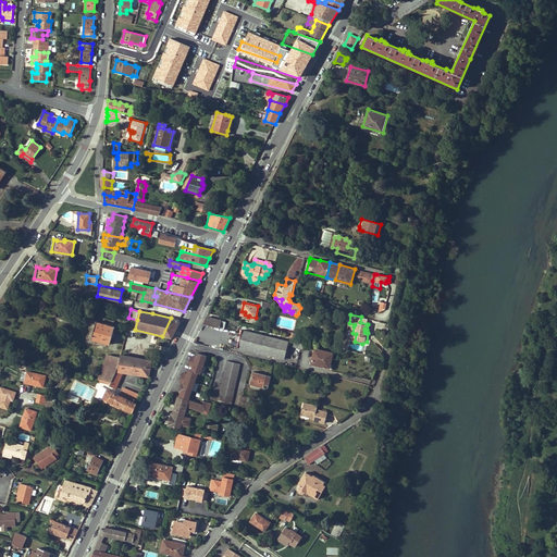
[(212,325),(212,326),(224,329),(225,322),(206,317),(202,324),(212,325)]
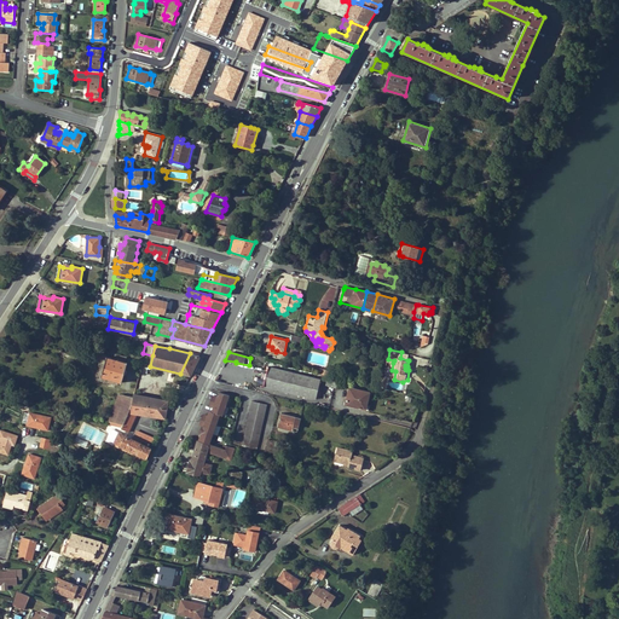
[(190,375),(200,356),(190,353),(180,374),(190,375)]
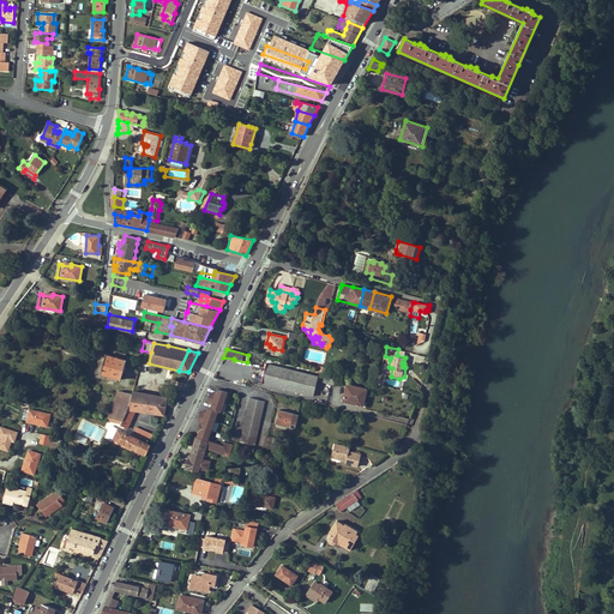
[(100,374),(120,379),(126,360),(106,354),(100,374)]
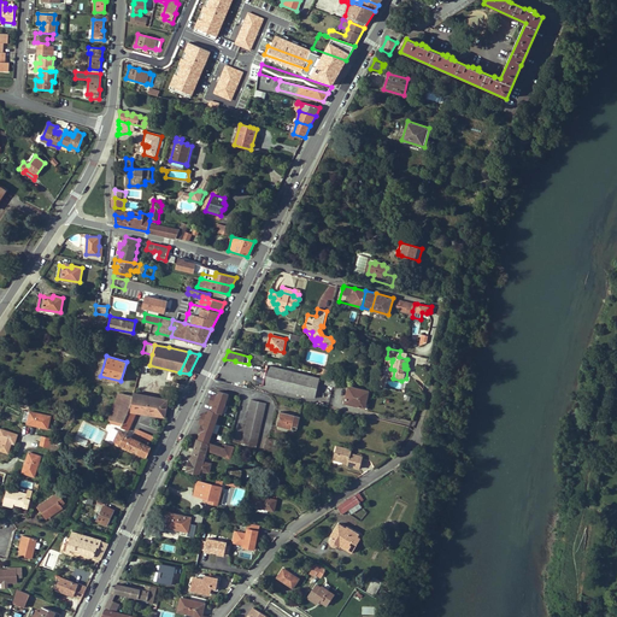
[(268,365),(263,385),(316,398),(321,378),(268,365)]
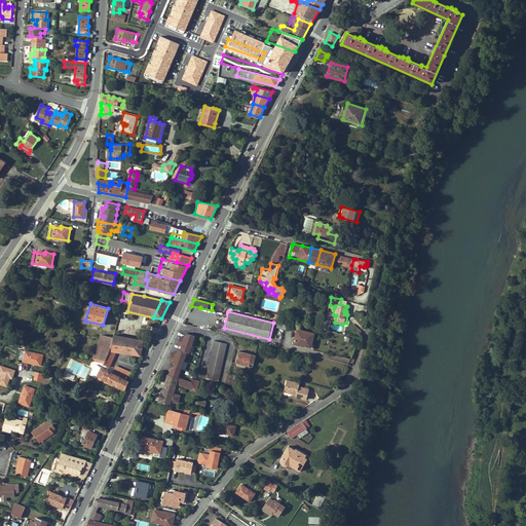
[(278,320),(277,328),(285,329),(286,322),(278,320)]
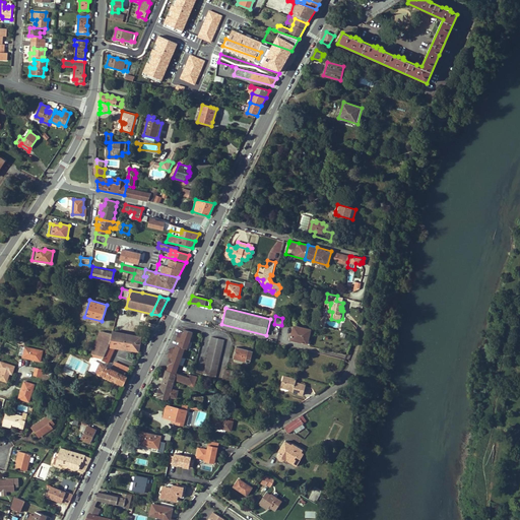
[(295,326),(290,339),(308,343),(308,339),(311,329),(295,326)]
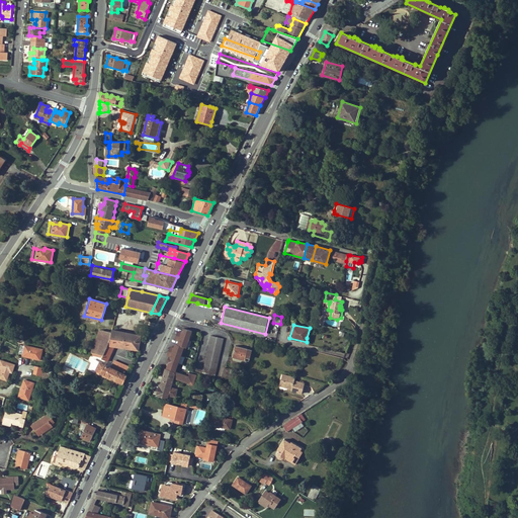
[(171,356),(171,358),(169,362),(167,368),(176,371),(184,347),(186,348),(192,331),(183,328),(182,333),(181,336),(179,341),(178,345),(175,344),(174,348),(173,352),(171,356)]
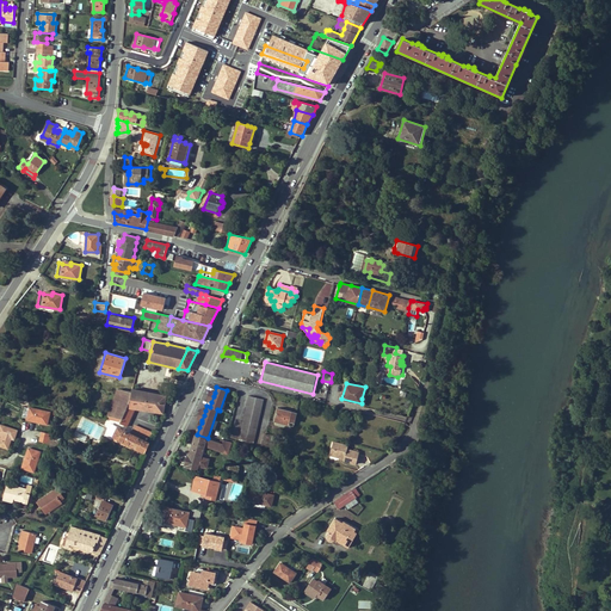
[(131,392),(117,389),(107,417),(121,419),(130,399),(165,403),(166,396),(131,389),(131,392)]
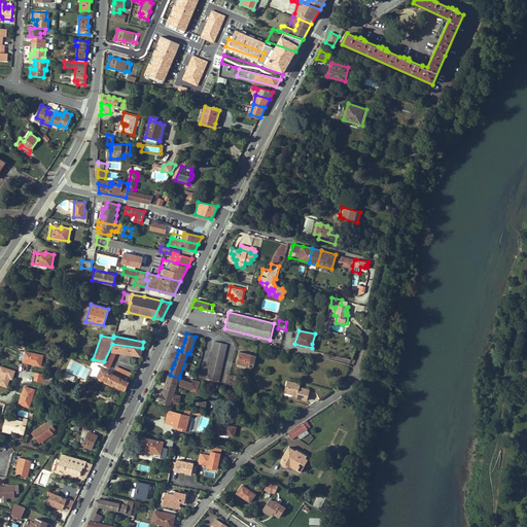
[(219,382),(227,344),(215,342),(206,381),(209,382),(210,380),(219,382)]
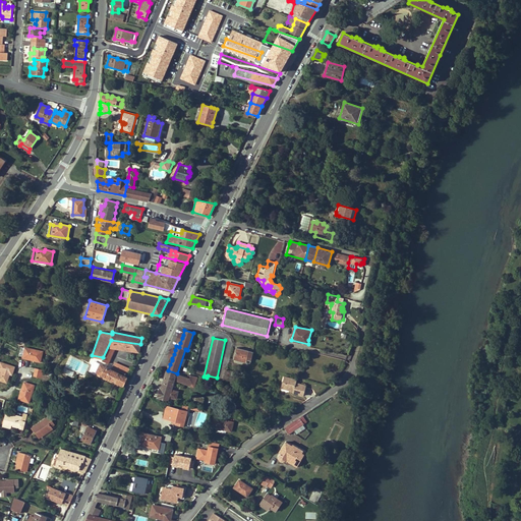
[(103,357),(102,359),(102,360),(109,363),(111,357),(110,357),(112,353),(113,354),(115,348),(139,352),(140,344),(111,340),(103,357)]
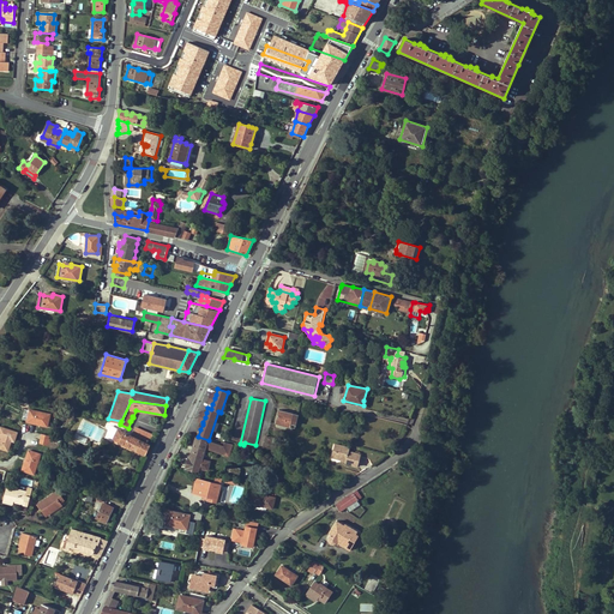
[(25,421),(48,427),(52,413),(29,408),(25,421)]
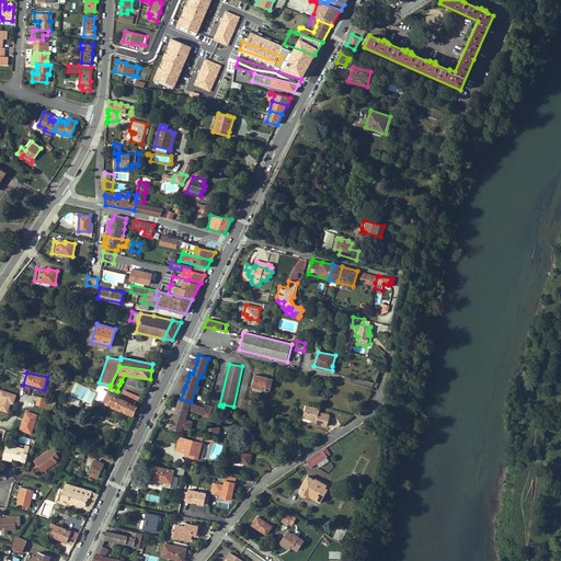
[(255,375),(252,386),(265,389),(268,378),(255,375)]
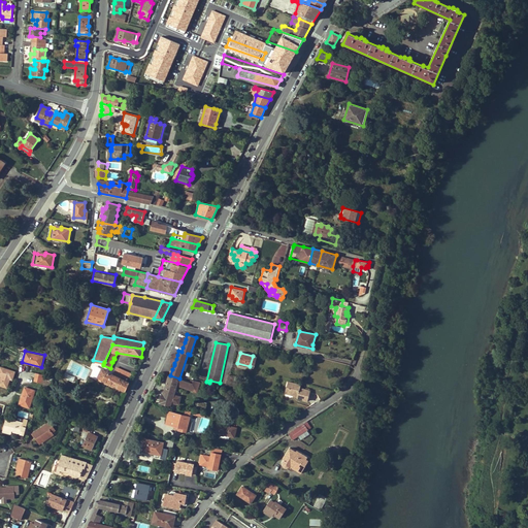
[(117,366),(114,371),(129,376),(131,372),(117,366)]
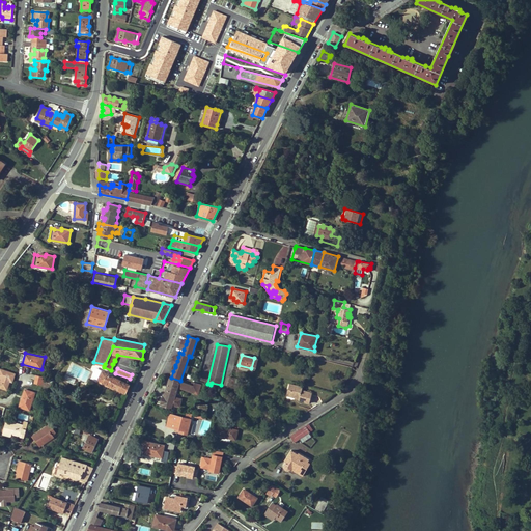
[(12,382),(15,373),(0,369),(0,378),(1,379),(0,382),(0,387),(7,390),(9,382),(12,382)]
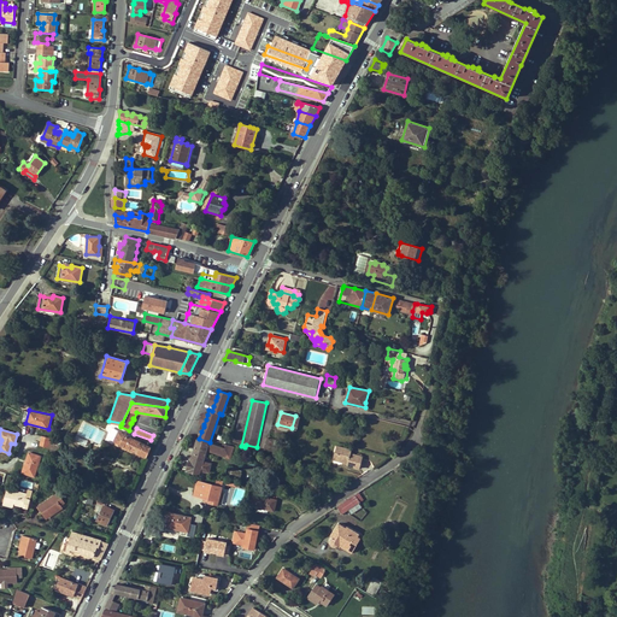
[(151,447),(118,432),(113,441),(146,457),(151,447)]
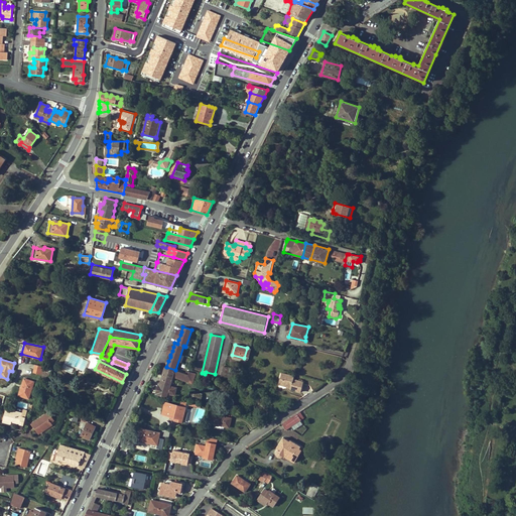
[(34,364),(32,372),(41,374),(42,366),(34,364)]
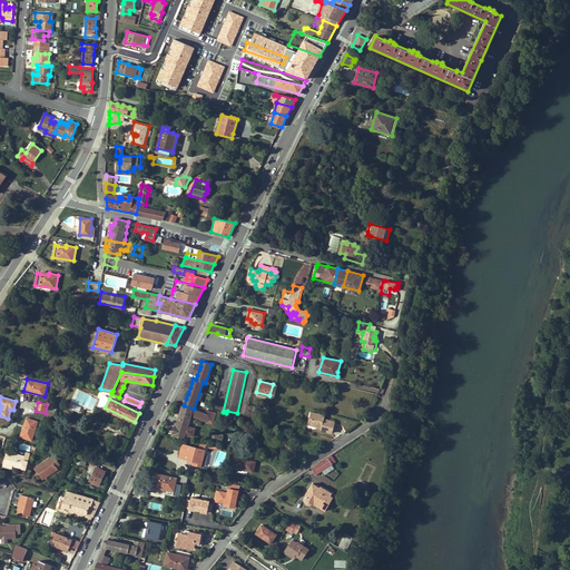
[(253,418),(255,406),(247,404),(245,415),(253,418)]
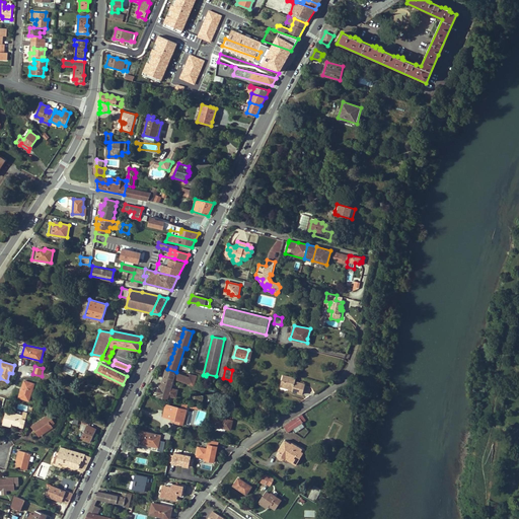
[(48,381),(51,371),(44,369),(42,379),(48,381)]
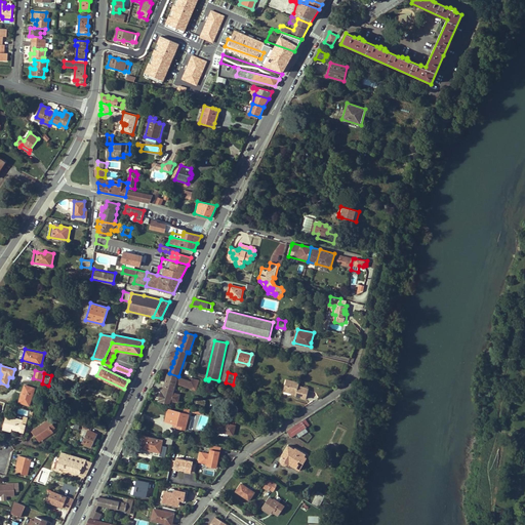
[(190,387),(197,389),(199,379),(193,378),(192,381),(178,376),(177,377),(168,373),(163,391),(173,393),(174,388),(176,384),(177,384),(190,388),(190,387)]
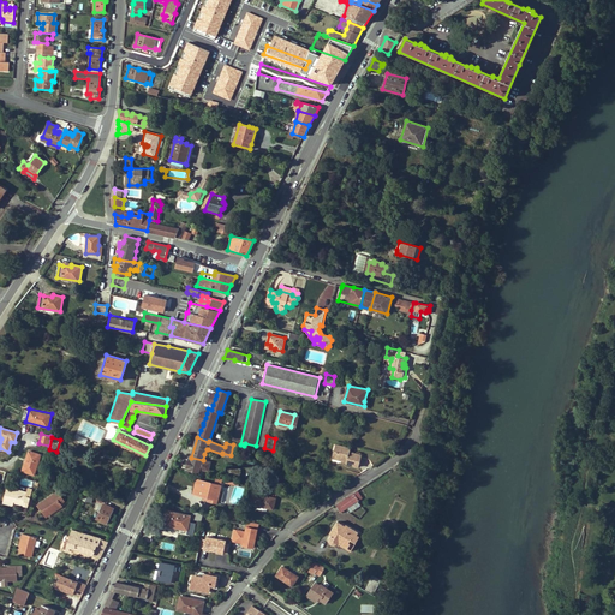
[(350,449),(351,446),(334,442),(330,459),(359,466),(362,453),(350,449)]
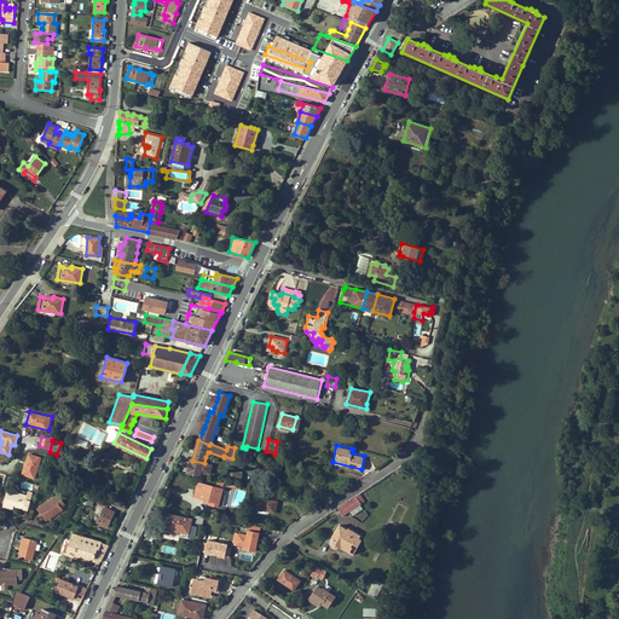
[(35,479),(42,456),(28,452),(21,474),(35,479)]
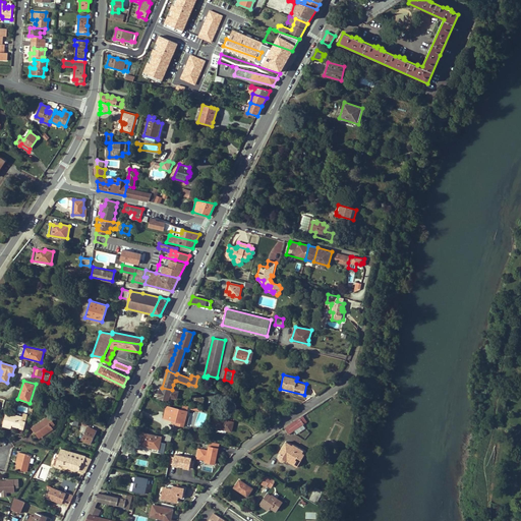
[(159,399),(168,401),(169,397),(177,399),(178,392),(172,390),(162,388),(159,399)]
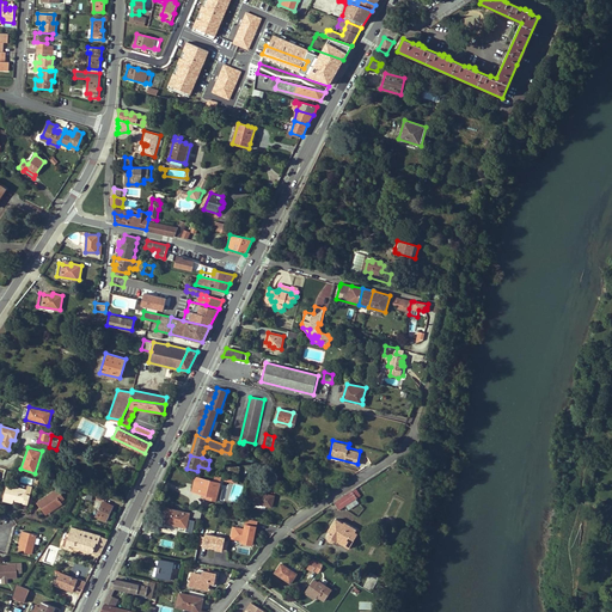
[(238,477),(240,467),(231,465),(228,475),(238,477)]
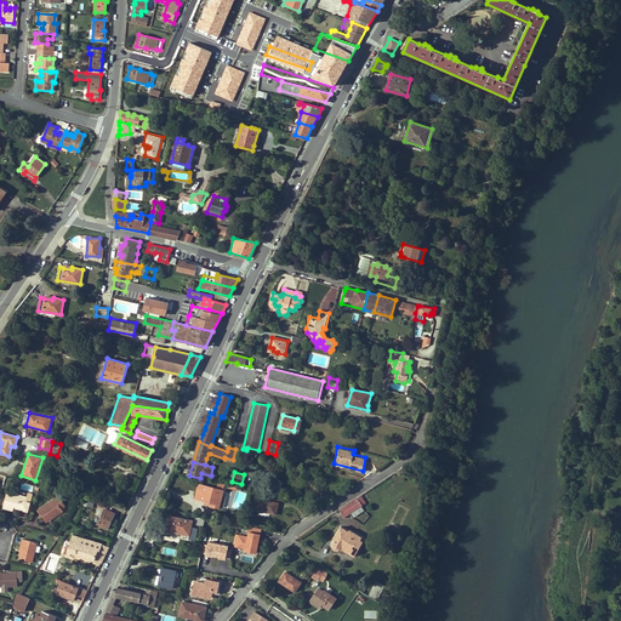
[(220,508),(223,490),(199,484),(195,499),(208,502),(206,505),(220,508)]
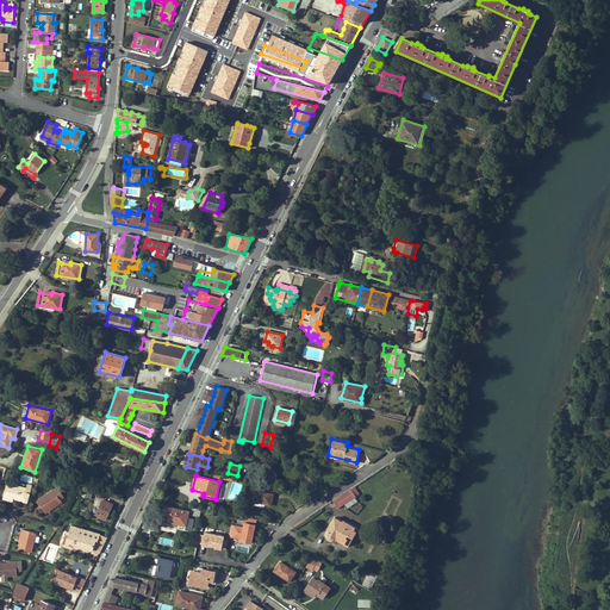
[(27,503),(30,495),(25,492),(26,489),(17,485),(16,489),(6,485),(2,498),(12,500),(13,499),(13,497),(23,499),(23,502),(27,503)]
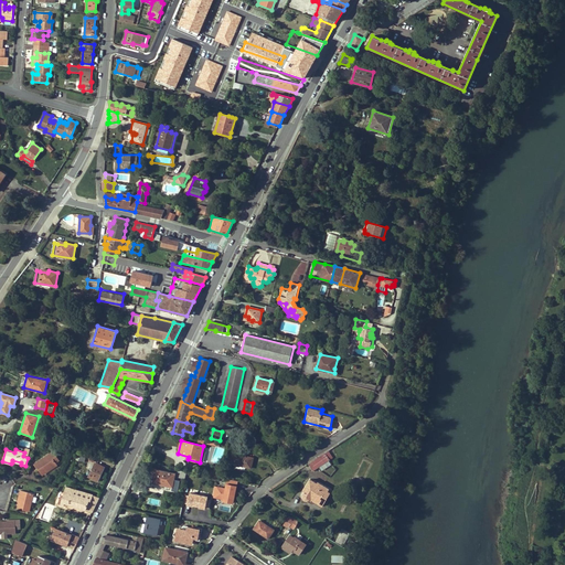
[(34,464),(41,472),(46,469),(49,471),(57,466),(56,462),(60,460),(53,451),(34,464)]
